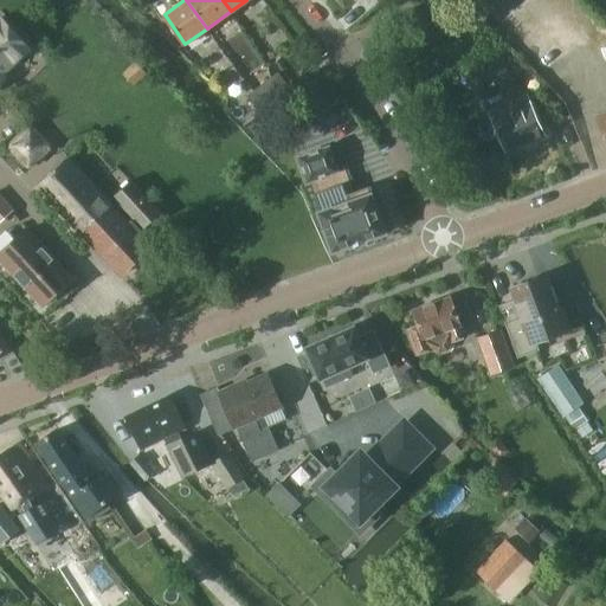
[(2,14),(0,15),(0,84),(8,78),(6,75),(34,50),(2,14)]
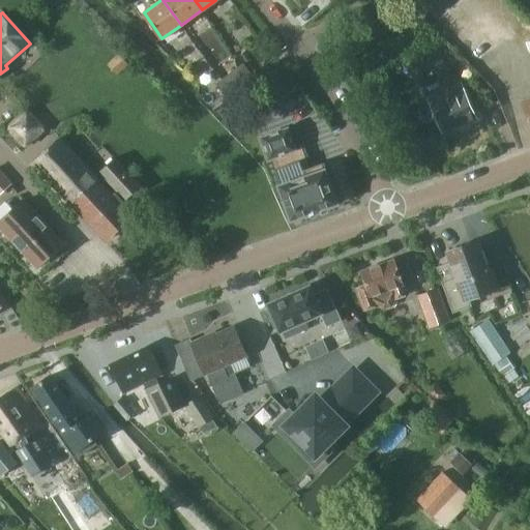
[(413,71),(442,58),(437,45),(420,52),(421,54),(407,60),(413,71)]
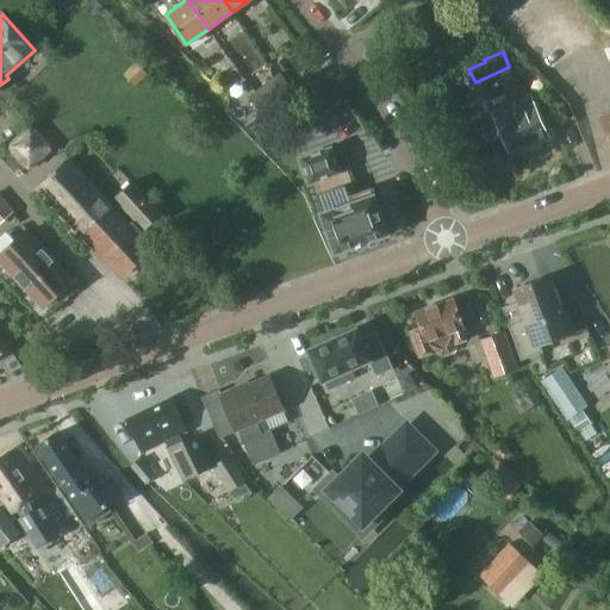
[(135,86),(148,74),(137,62),(124,74),(135,86)]
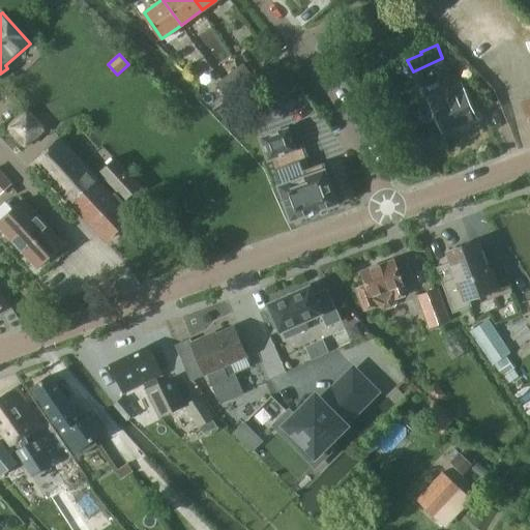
[(243,64),(235,70),(243,83),(253,77),(243,64)]
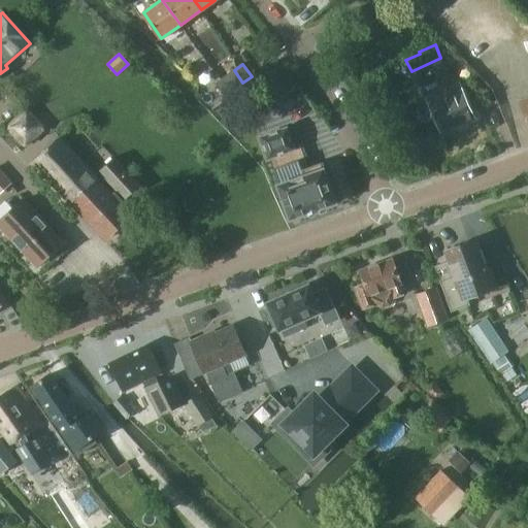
[(281,96),(293,88),(277,67),(266,76),(281,96)]
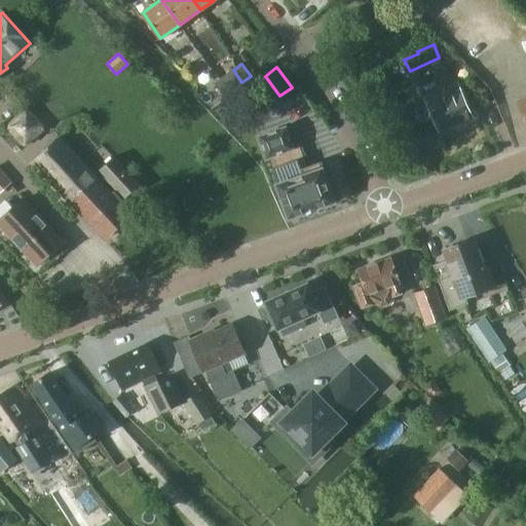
[(233,70),(224,77),(233,88),(241,82),(233,70)]
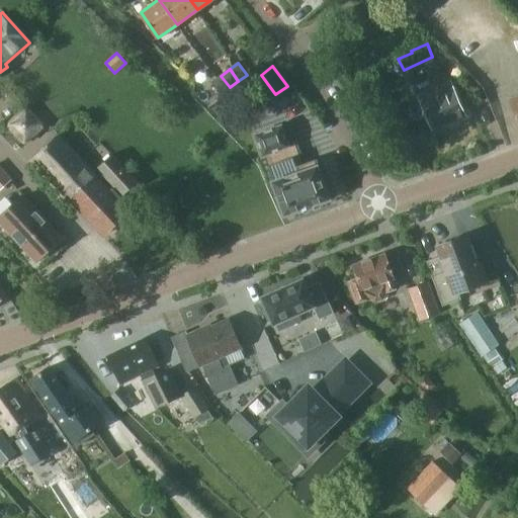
[(222,93),(230,87),(221,76),(212,82),(222,93)]
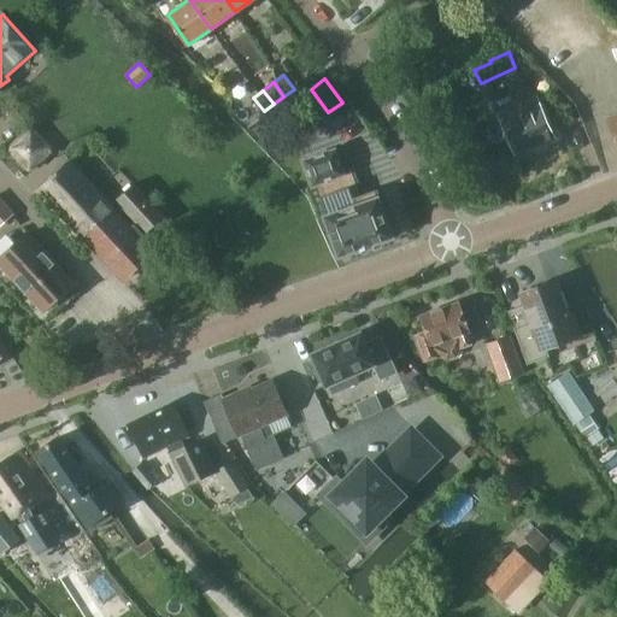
[(517,153),(556,136),(538,95),(499,113),(517,153)]
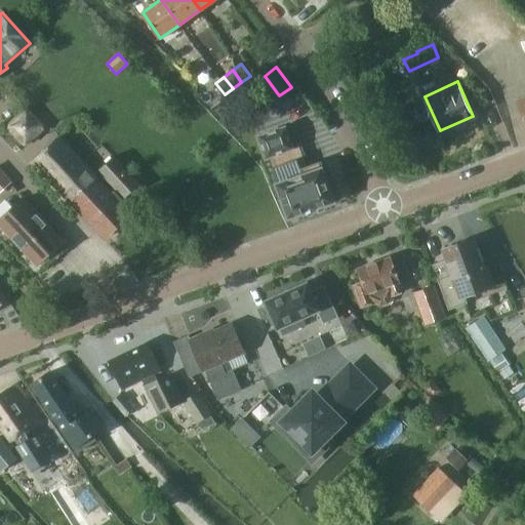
[(205,88),(204,88),(197,95),(207,109),(216,102),(215,101),(205,88)]
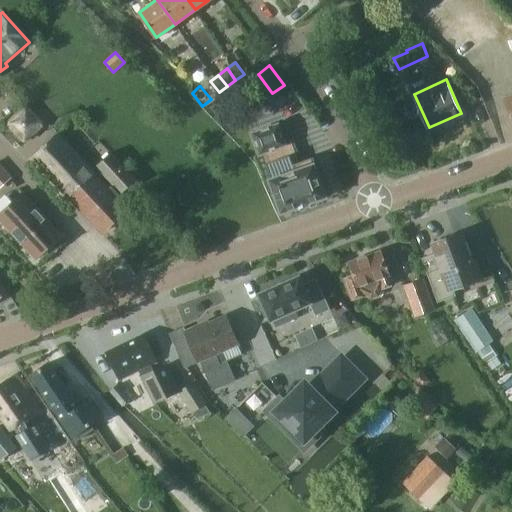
[(27,105),(7,123),(25,143),(45,124),(27,105)]
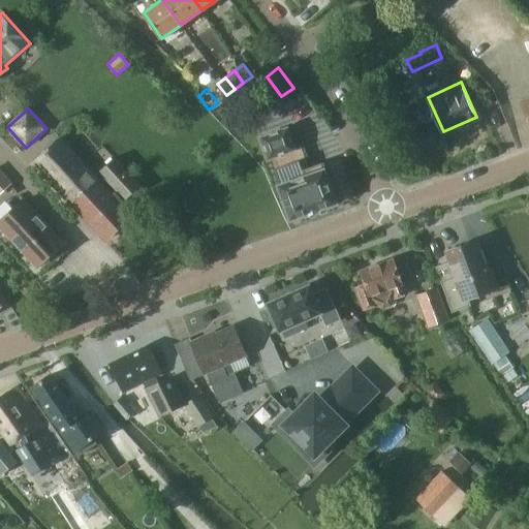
[(286,129),(262,137),(270,157),(271,157),(281,184),(278,185),(290,219),(308,213),(309,215),(310,214),(310,213),(317,210),(318,212),(319,211),(318,210),(336,203),(322,164),(310,169),(302,146),(293,148),(286,129)]
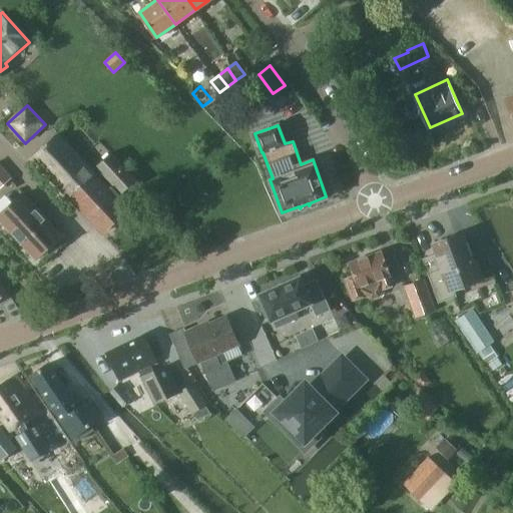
[(108,188),(95,174),(96,173),(58,132),(32,157),(101,233),(130,208),(111,186),(108,188)]
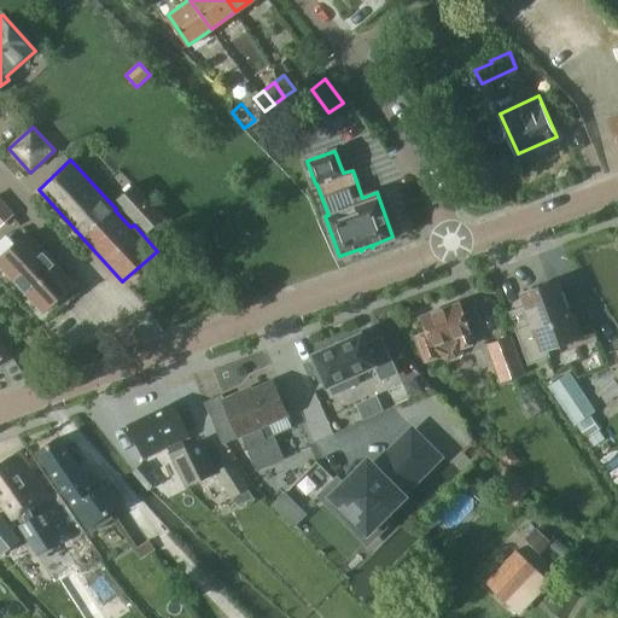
[(145,234),(164,216),(134,184),(116,200),(145,234)]
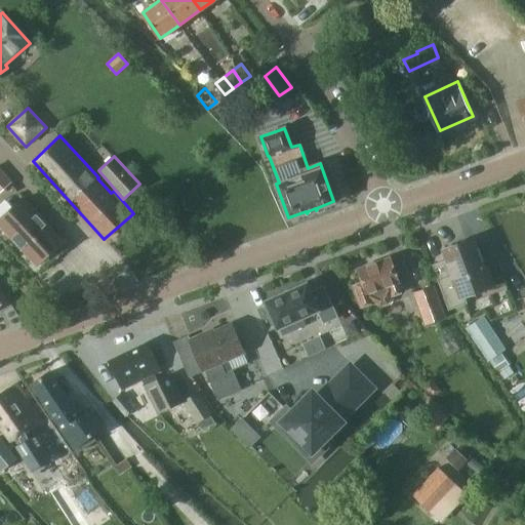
[(0,167),(0,192),(12,180),(0,167)]
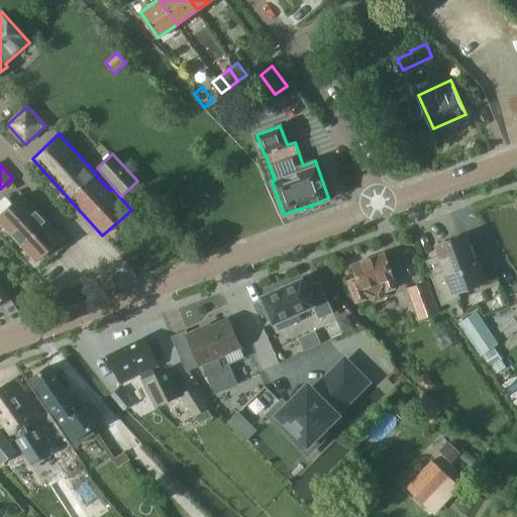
[(23,194),(0,215),(0,222),(36,263),(63,237),(23,194)]
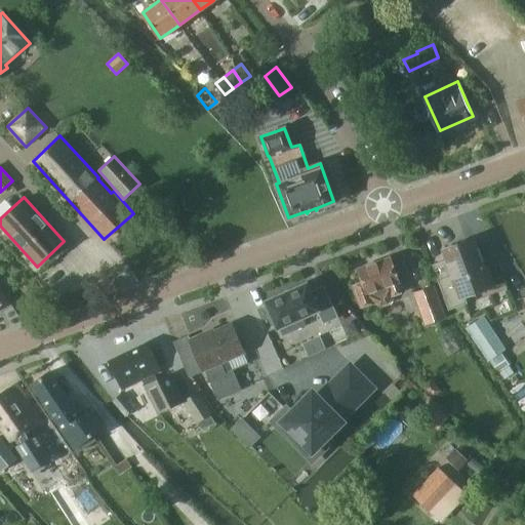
[(485,269),(474,238),(442,249),(452,274),(438,280),(448,309),(467,301),(466,297),(494,287),(487,268),(485,269)]
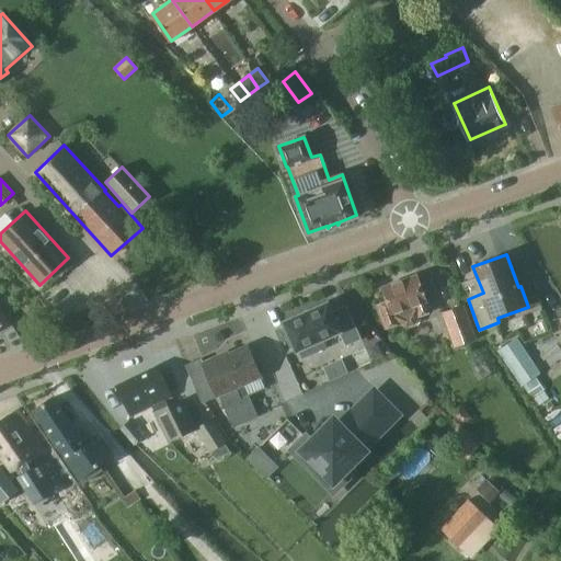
[(387,300),(377,305),(385,327),(386,329),(387,329),(401,323),(407,327),(415,324),(416,321),(419,318),(420,317),(432,312),(427,302),(416,273),(381,285),(387,300)]
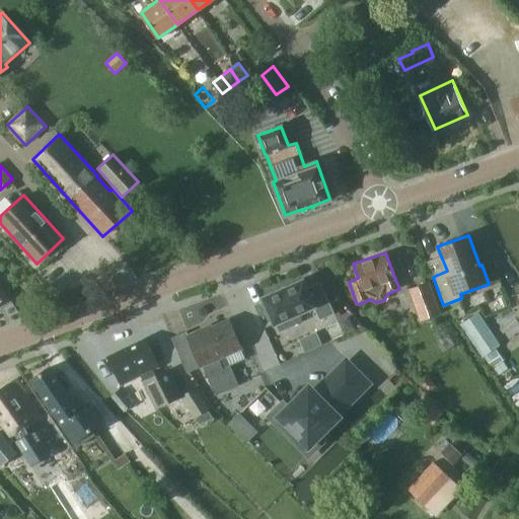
[(303,279),(262,298),(274,324),(314,306),(320,319),(334,313),(320,283),(307,288),(303,279)]
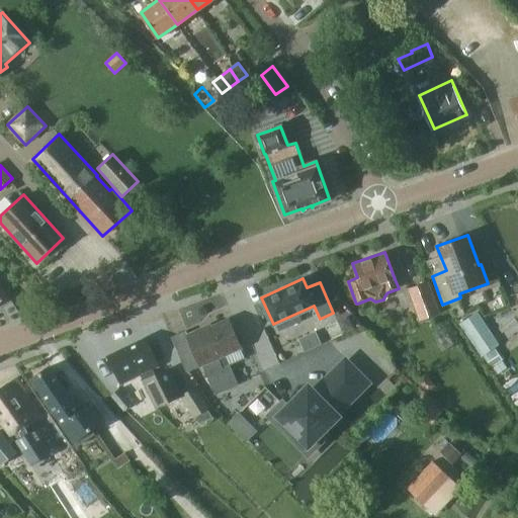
[(393,317),(420,307),(411,284),(386,293),(384,296),(393,317)]
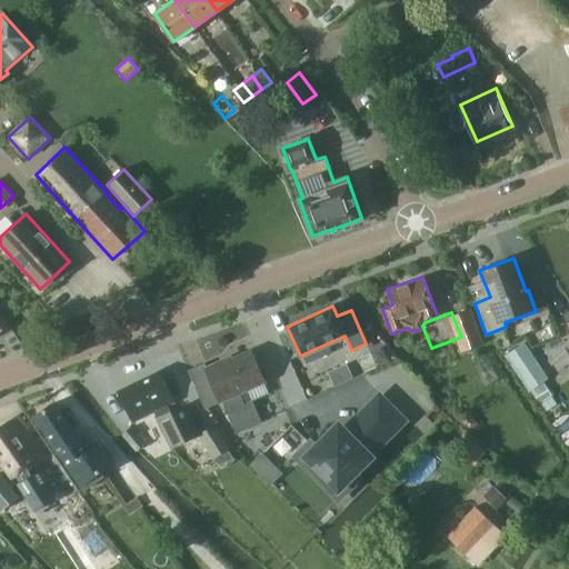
[(523,342),(505,356),(529,391),(548,378),(523,342)]
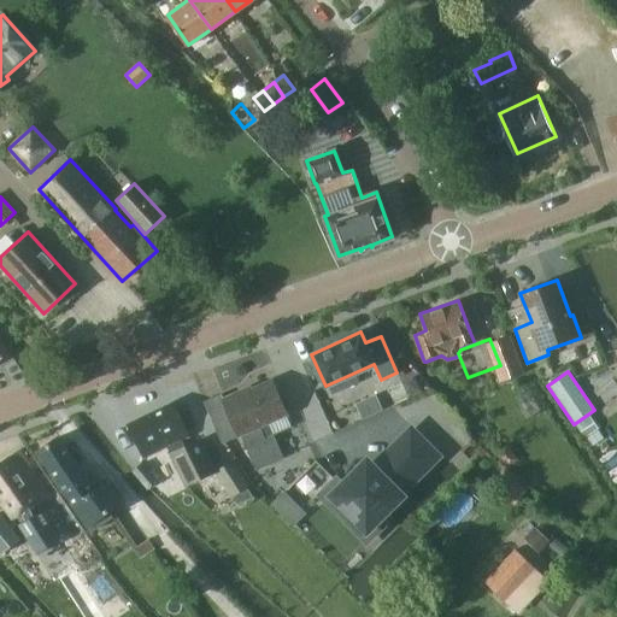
[(244,389),(223,398),(240,435),(241,435),(257,470),(285,458),(274,434),(293,427),(287,415),(271,378),(251,387),(252,388),(245,392),(244,389)]
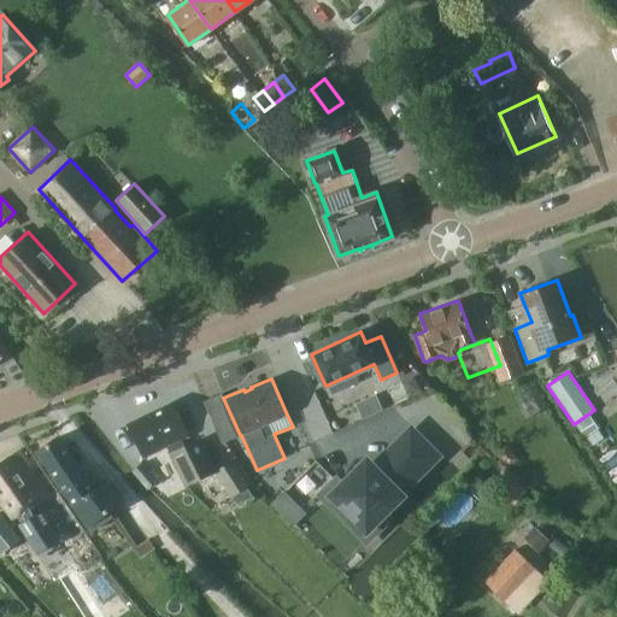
[(378,391),(358,399),(364,413),(385,405),(378,391)]
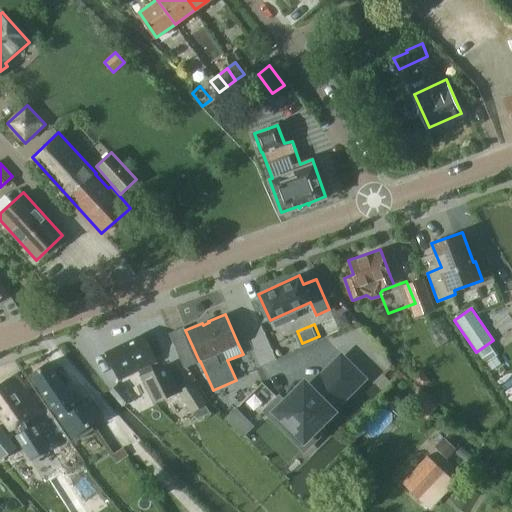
[(343,348),(325,328),(293,355),(311,376),(343,348)]
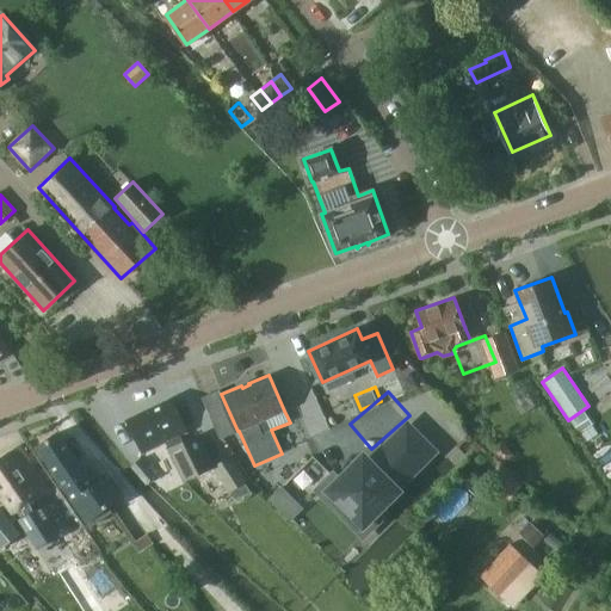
[(171,397),(149,408),(149,409),(166,443),(168,449),(185,482),(216,467),(199,433),(184,440),(181,436),(187,432),(171,397)]
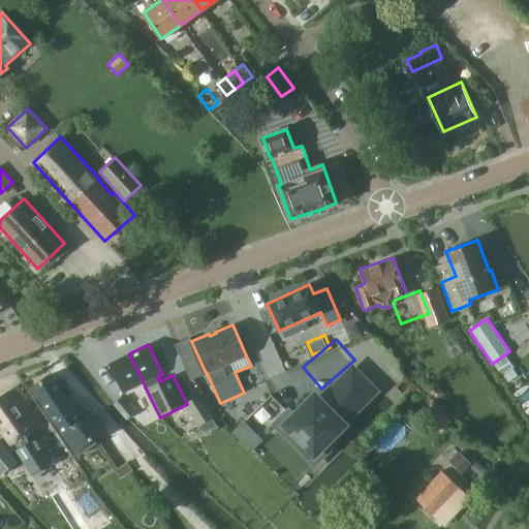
[(129,353),(111,363),(124,393),(144,383),(129,354),(129,353)]
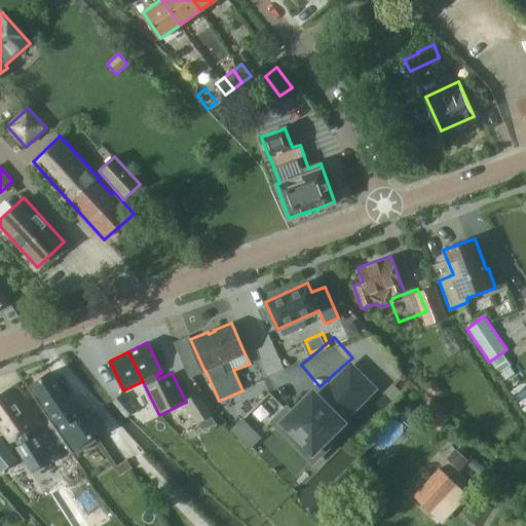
[(288,409),(275,420),(313,459),(325,448),(318,442),(373,388),(352,367),(318,400),(313,396),(293,415),(288,409)]
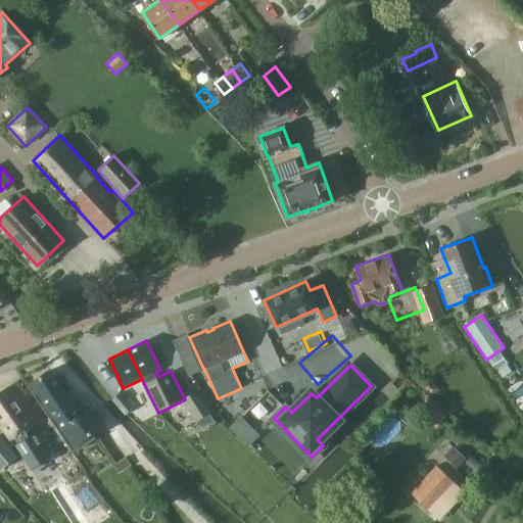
[(31,384),(58,424),(77,412),(48,371),(31,384)]
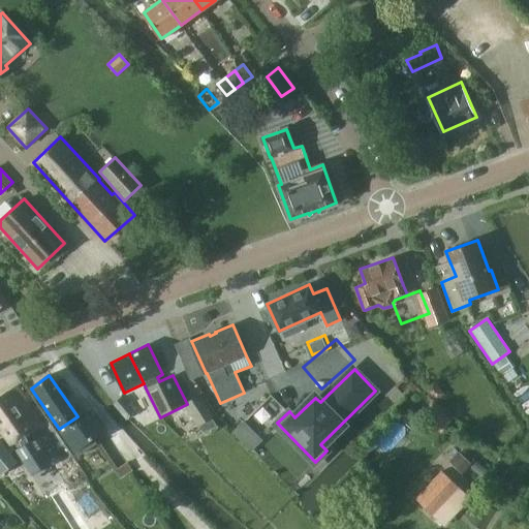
[(18,385),(0,396),(0,429),(10,444),(16,442),(19,447),(16,449),(32,475),(33,474),(32,472),(50,461),(52,463),(53,462),(36,436),(33,438),(30,433),(43,425),(18,385)]
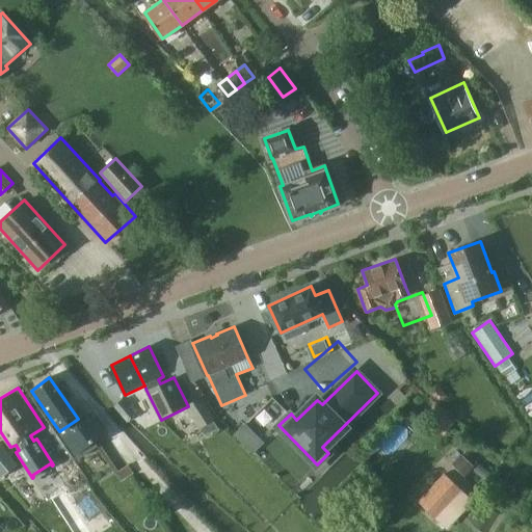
[(214,414),(203,399),(197,402),(197,401),(186,409),(198,427),(210,418),(209,418),(214,414)]
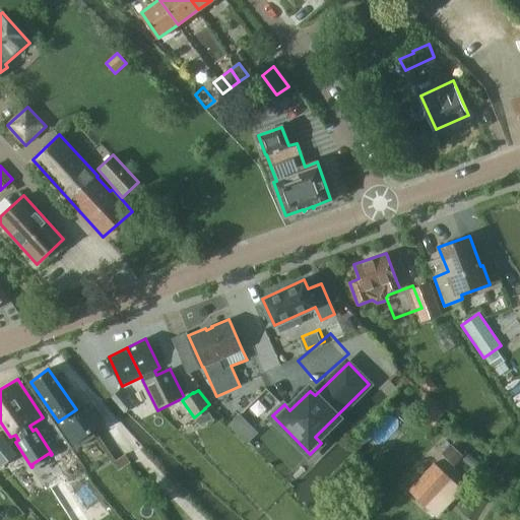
[(58,421),(76,447),(93,434),(91,431),(103,423),(92,409),(81,417),(76,409),(58,421)]
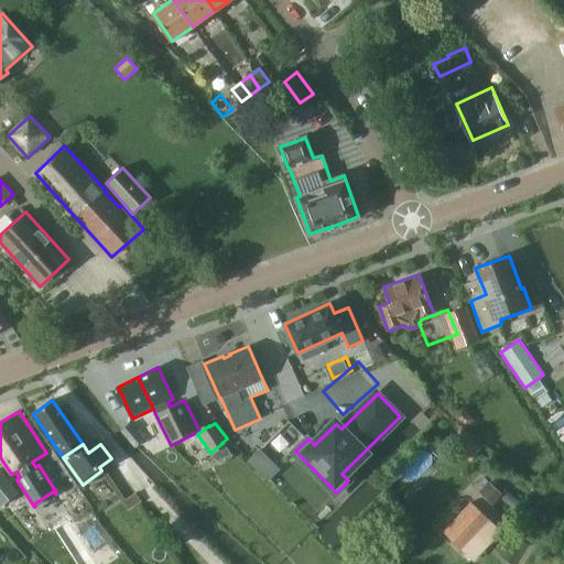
[(0,468),(0,467),(0,505),(1,507),(2,507),(20,492),(12,484),(7,477),(0,468)]
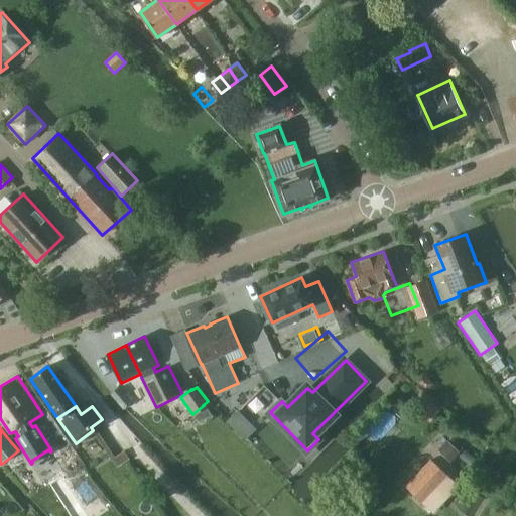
[(406,486),(424,504),(432,511),(458,484),(431,460),(406,486)]
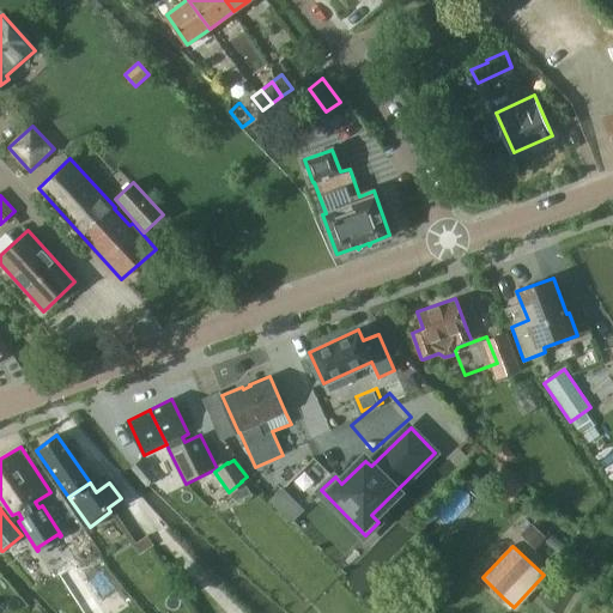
[(116,587),(97,559),(80,570),(99,598),(116,587)]
